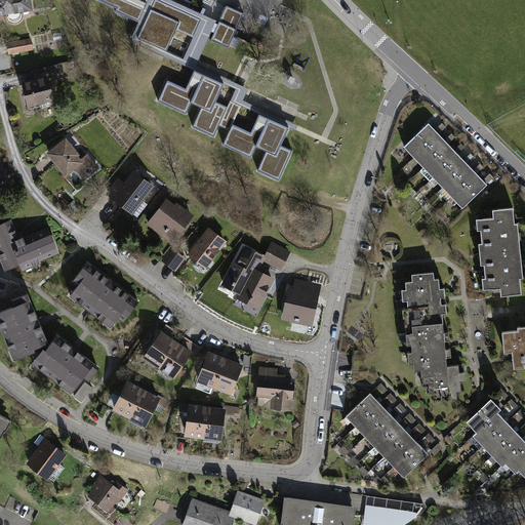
[(0,0),(0,13),(31,8),(29,0),(0,0)]
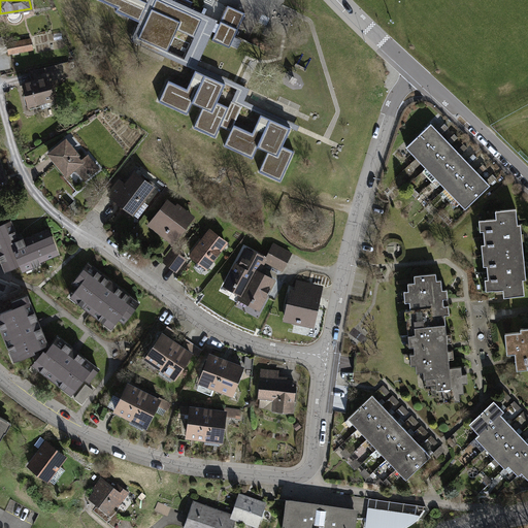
[(116,11),(139,23),(149,0),(97,0),(117,8),(116,11)]
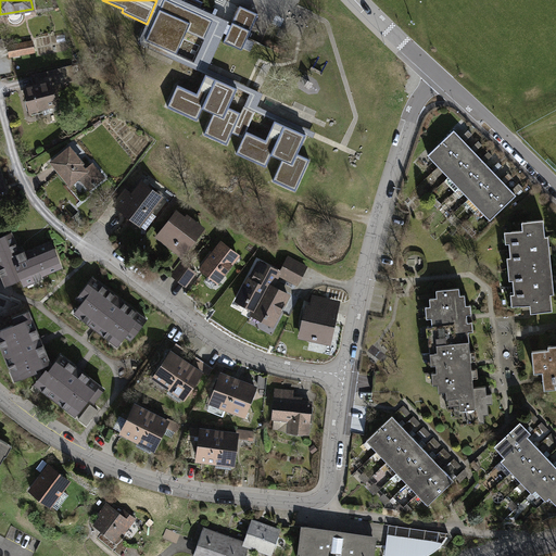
[(191,68),(193,62),(177,54),(146,40),(163,2),(169,5),(171,2),(213,21),(215,15),(203,9),(182,0),(156,0),(147,24),(137,43),(191,68)]
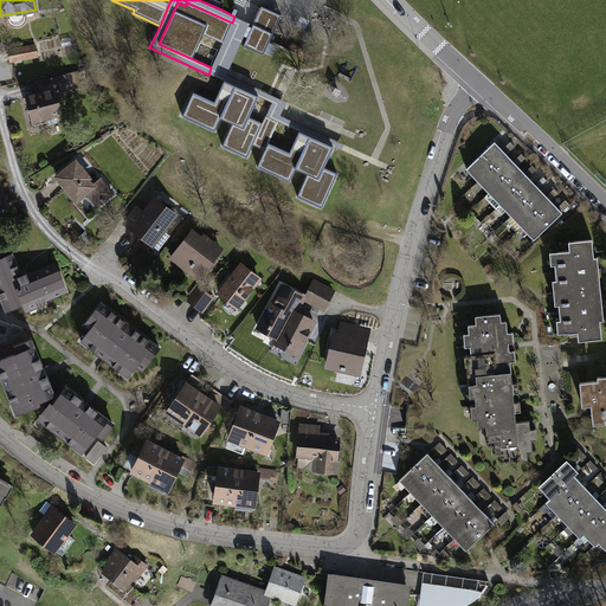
[(199,0),(221,10),(224,4),(214,0),(213,0),(213,1),(211,0),(199,0)]
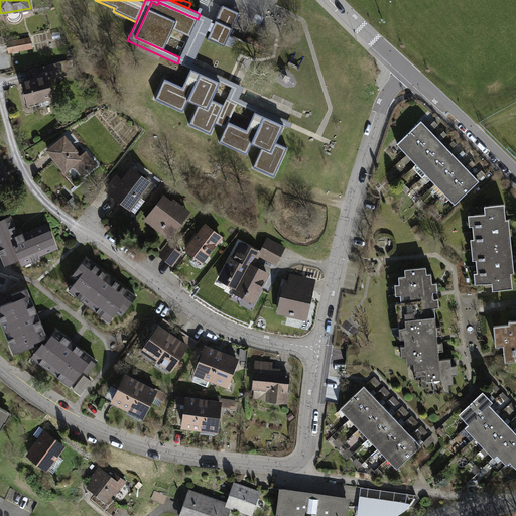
[(170,35),(186,42),(189,36),(189,37),(198,19),(158,2),(157,5),(151,2),(135,37),(164,50),(170,35)]
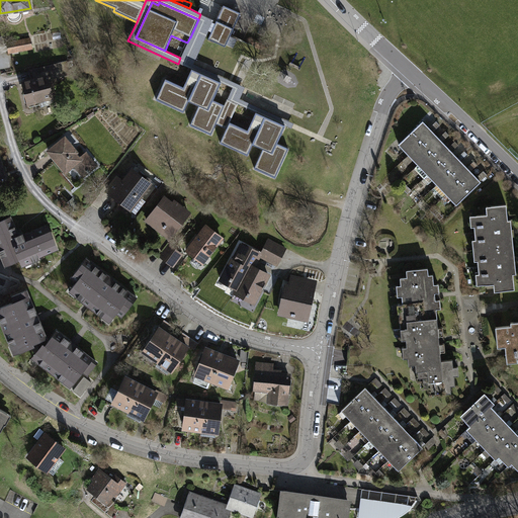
[(217,21),(207,39),(226,48),(241,14),(224,6),(217,21)]
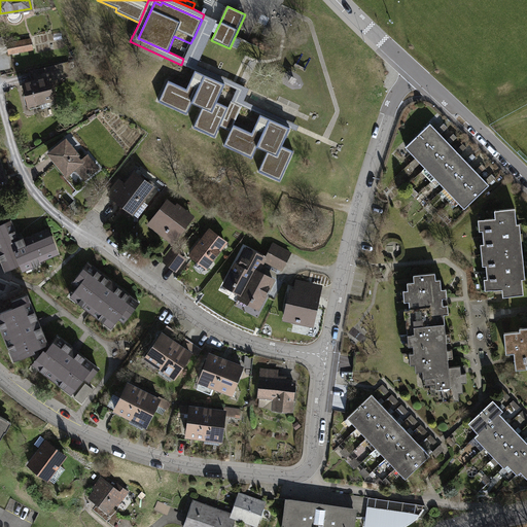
[(220,22),(204,14),(202,20),(194,38),(194,37),(190,43),(183,59),(181,65),(195,70),(225,84),(236,90),(231,101),(242,106),(259,114),(290,129),(296,131),(299,126),(244,101),(249,89),(198,65),(209,39),(211,40),(220,22)]
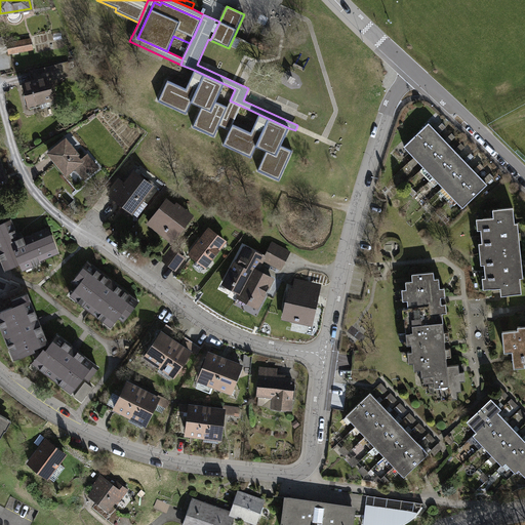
[(32,49),(30,39),(7,43),(9,53),(32,49)]
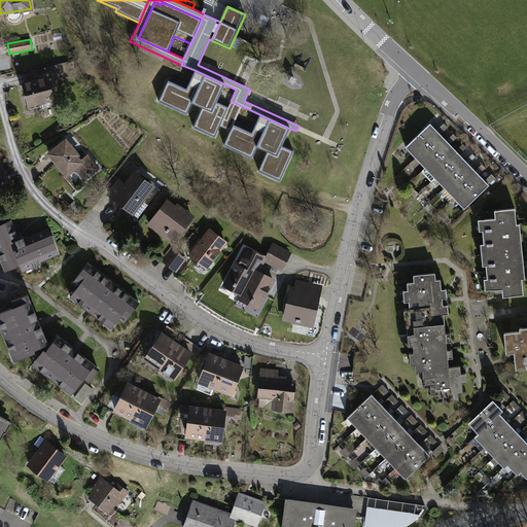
[(68,63),(49,67),(51,77),(66,73),(67,76),(71,75),(68,63)]
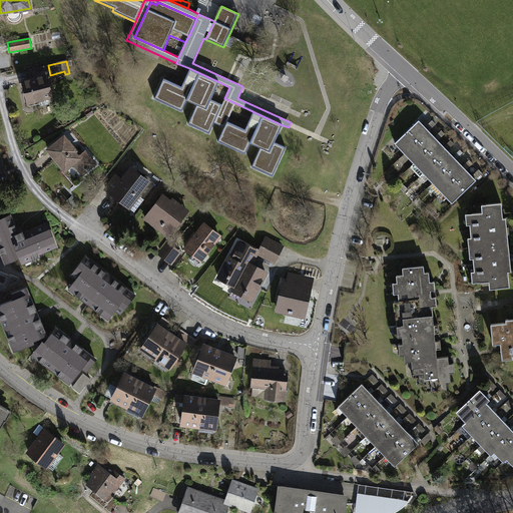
[(219,82),(189,68),(181,86),(163,78),(154,98),(181,111),(186,100),(196,104),(187,124),(209,134),(214,122),(224,127),(217,141),(245,154),(250,143),(261,147),(251,167),(273,177),(286,147),(275,142),(283,125),(252,111),(244,129),(227,121),(235,103),(224,98),(222,104),(211,99),(219,82)]
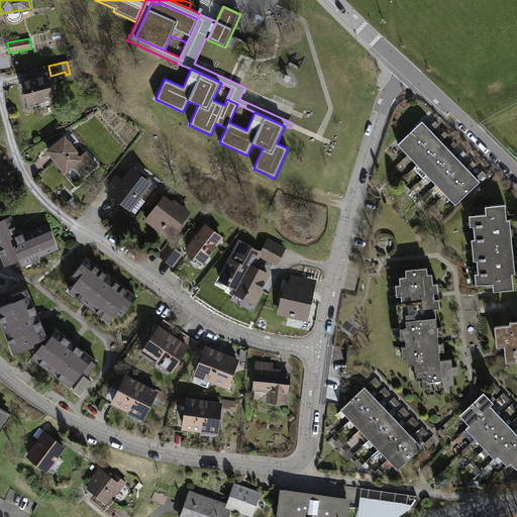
[(52,97),(46,77),(23,82),(29,107),(40,104),(39,100),(52,97)]
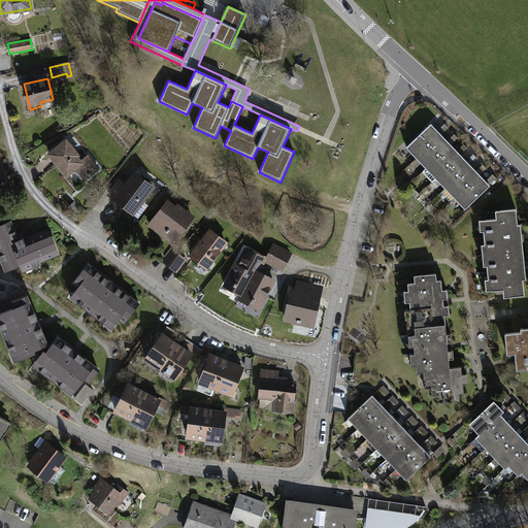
[(441,135),(431,124),(406,147),(417,158),(441,135)]
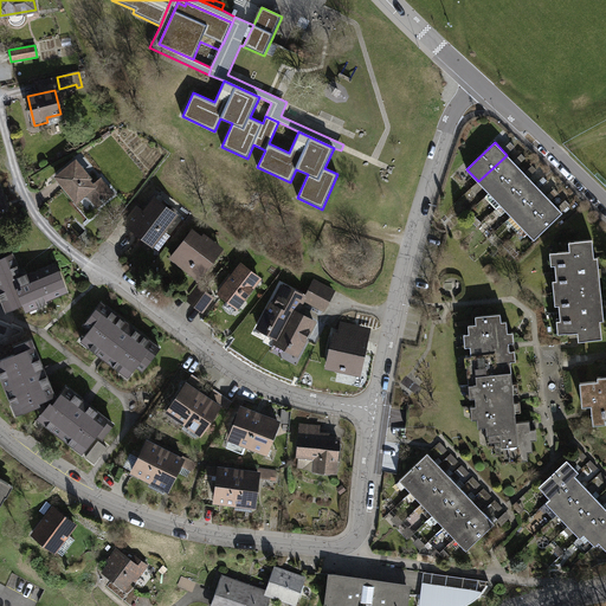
[(507,155),(478,181),(489,193),(517,166),(507,155)]
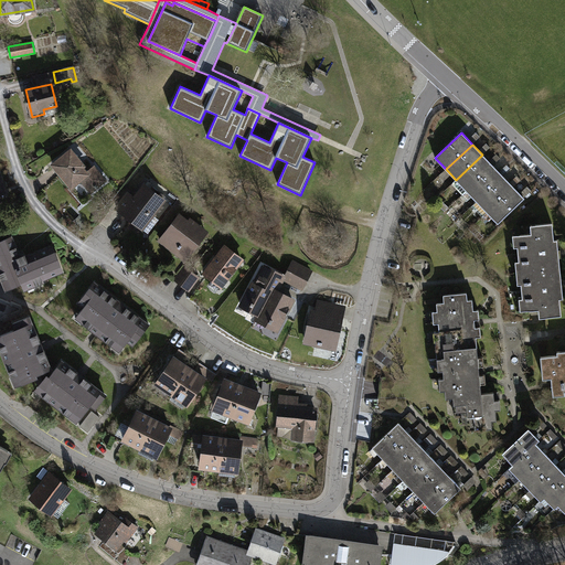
[(83,166),(71,151),(54,164),(72,187),(81,179),(92,192),(105,180),(94,167),(86,173),(81,167),(83,166)]
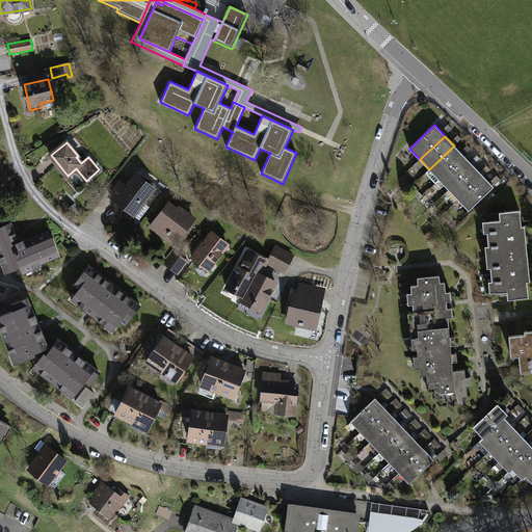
[(454,145),(429,169),(440,180),(463,156),(454,145)]
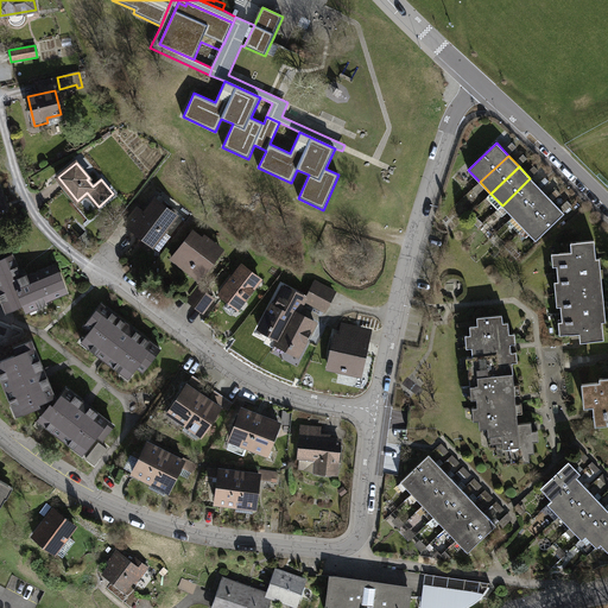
[(530,178),(502,206),(513,216),(542,190),(530,178)]
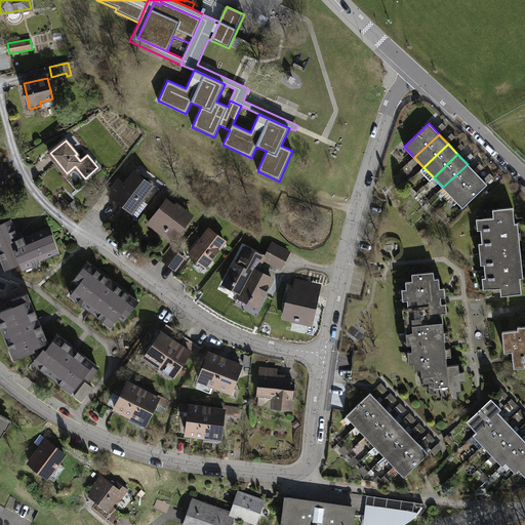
[(477,174),(468,164),(443,187),(452,197),(477,174)]
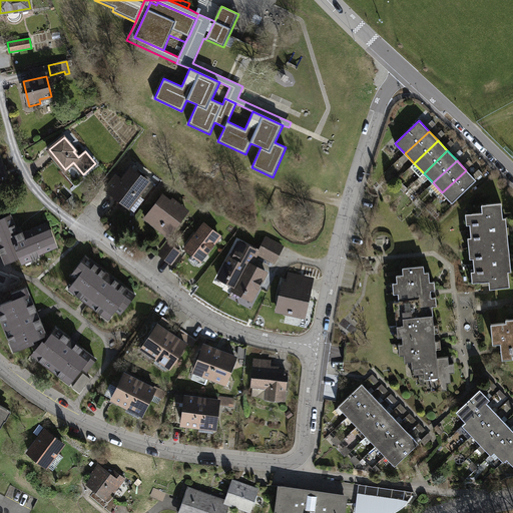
[(148,181),(131,168),(121,181),(116,176),(106,189),(113,194),(127,204),(134,194),(136,196),(148,181)]
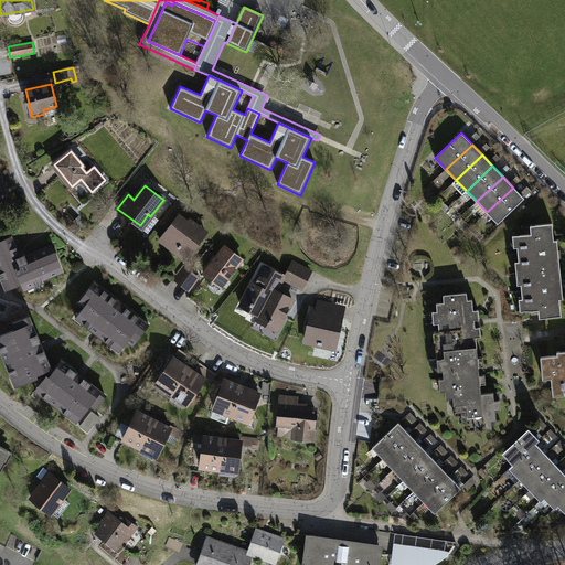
[(524,199),(513,188),(487,212),(498,223),(524,199)]
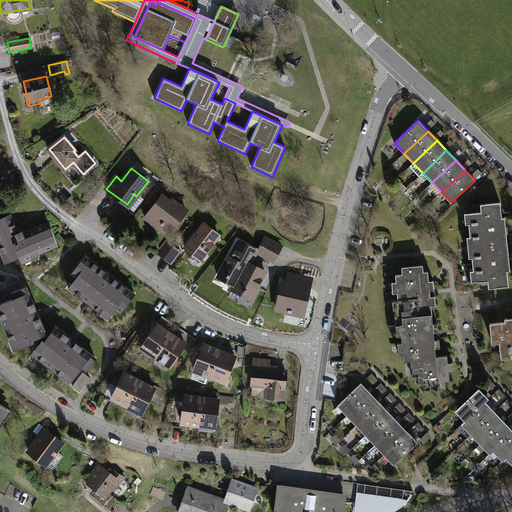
[(170,202),(162,196),(145,218),(168,235),(182,217),(177,213),(182,207),(172,199),(170,202)]
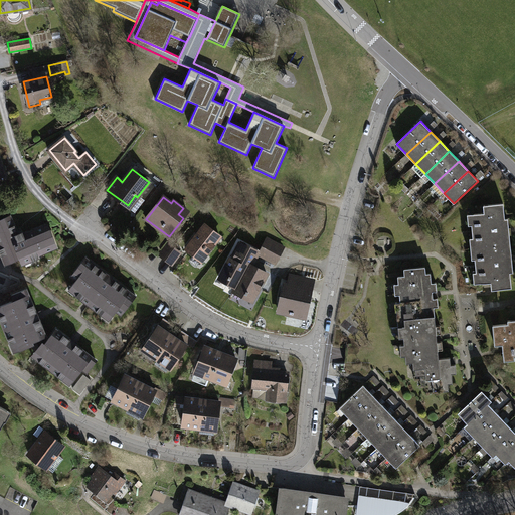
[(505,218),(503,203),(484,205),(484,213),(474,214),(475,224),(472,224),(473,238),(476,238),(477,248),(510,245),(508,218),(505,218)]
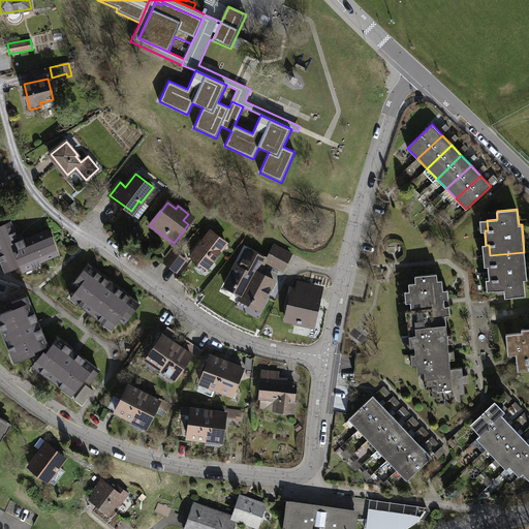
[(10,222),(0,225),(0,258),(1,263),(6,261),(10,269),(21,265),(21,267),(29,263),(31,269),(40,265),(39,262),(59,255),(52,239),(50,240),(47,231),(27,239),(27,241),(25,242),(23,238),(19,240),(10,222)]
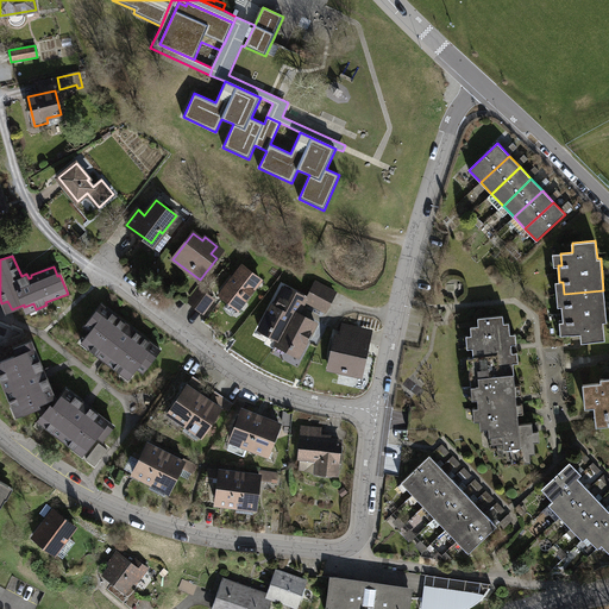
[(261,280),(243,267),(220,294),(238,308),(261,280)]
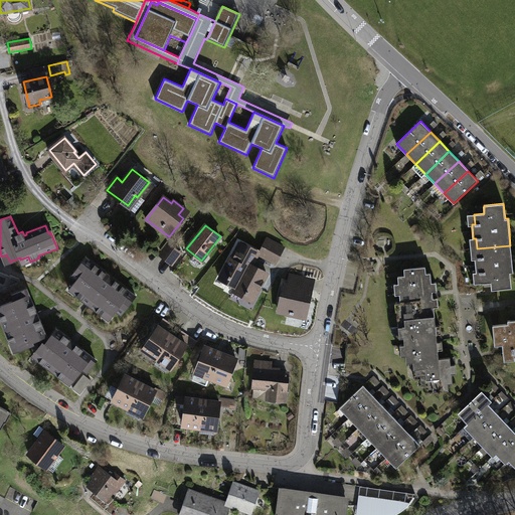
[(264,246),(265,247),(279,255),(283,247),(267,239),(264,246)]
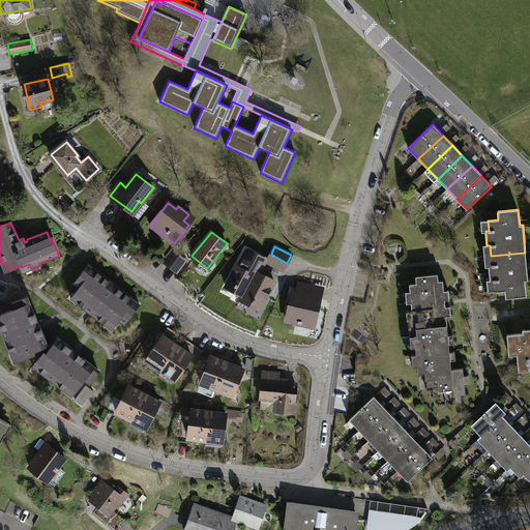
[(266,260),(248,251),(240,265),(242,266),(240,268),(236,266),(228,282),(236,286),(234,291),(243,296),(256,271),(259,273),(266,260)]
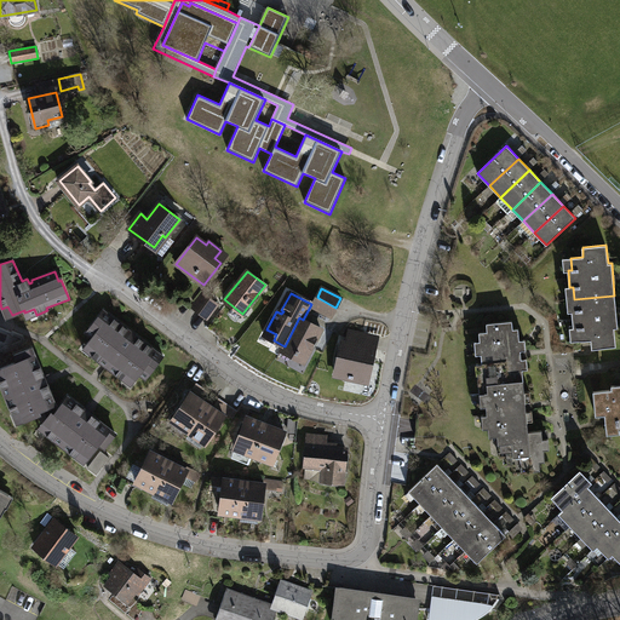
[(193,306),(200,311),(210,299),(202,294),(193,306)]
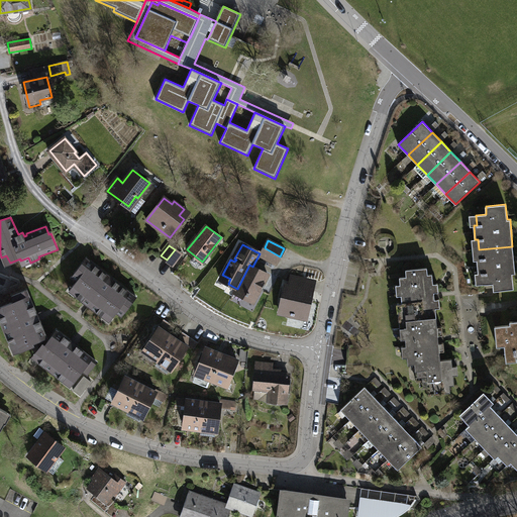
[(512,246),(479,249),(480,260),(477,260),(478,274),(482,273),(483,284),(493,283),(494,291),(513,289),(512,274),(515,273),(512,246)]
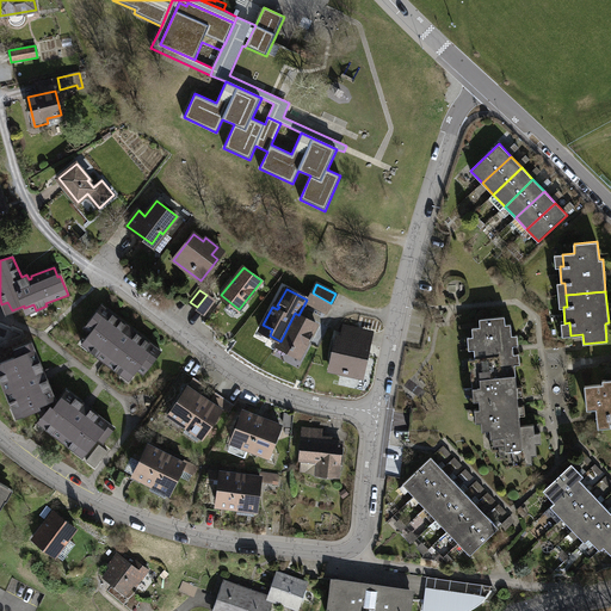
[(331,303),(314,294),(309,302),(326,312),(331,303)]
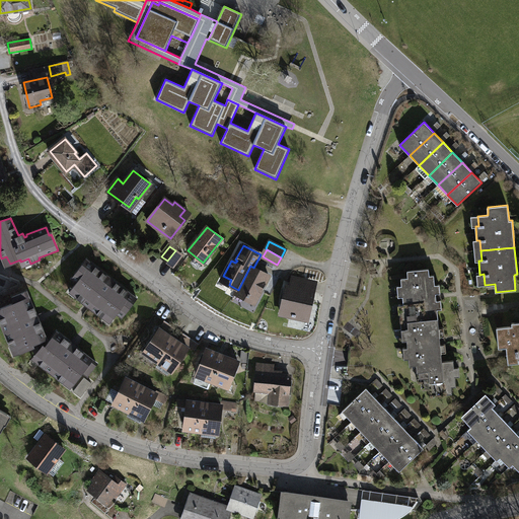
[(175,250),(167,261),(173,266),(181,255),(175,250)]
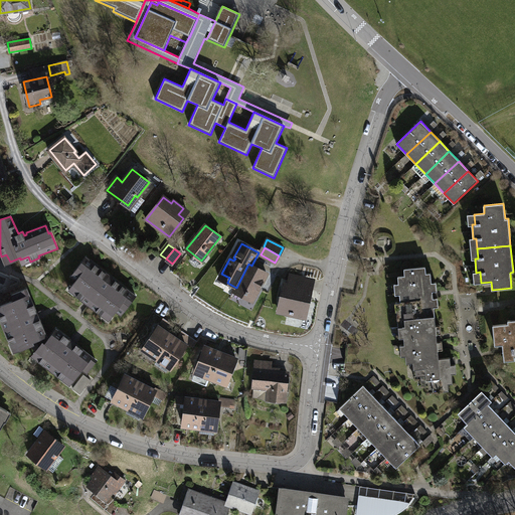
[(109,275),(86,258),(71,277),(76,281),(72,286),(78,291),(75,295),(84,302),(88,298),(96,304),(93,308),(102,315),(105,311),(112,316),(116,311),(121,315),(136,296),(113,278),(112,279),(108,276),(109,275)]
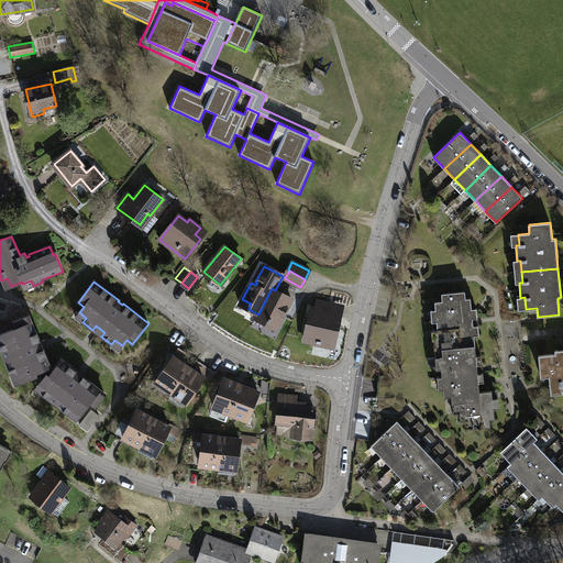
[(272,288),(258,315),(256,318),(266,324),(268,320),(277,324),(291,299),(275,290),(272,288)]
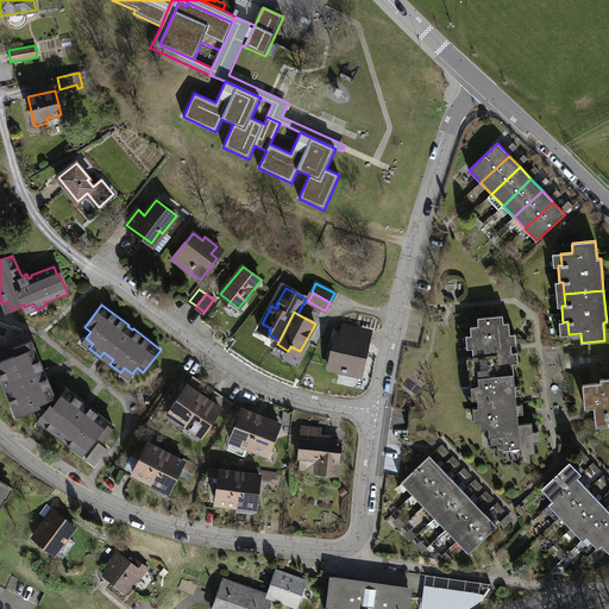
[(469,369),(470,378),(514,374),(509,322),(503,324),(503,315),(478,318),(478,326),(471,326),(475,369),(469,369)]
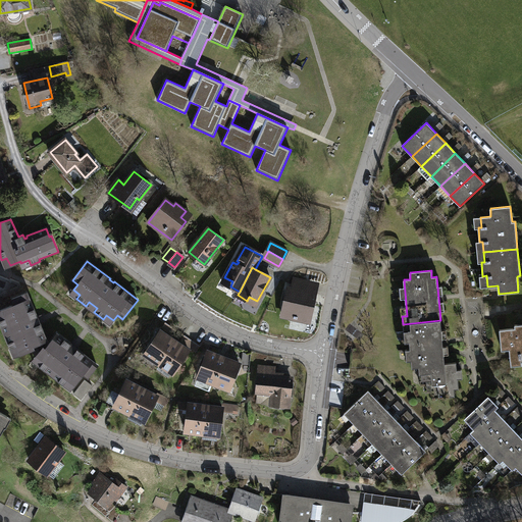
[(315,294),(288,288),(281,315),(299,319),(301,312),(311,314),(315,294)]
